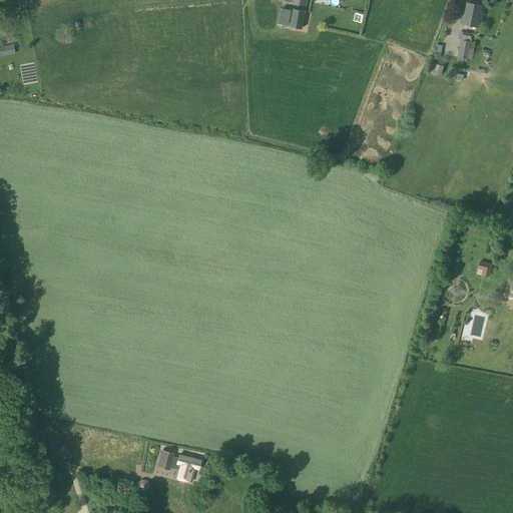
[(463,15),(461,23),(477,26),(478,20),(480,20),(481,12),(480,12),(481,5),(480,5),(467,3),(465,15),(463,15)]
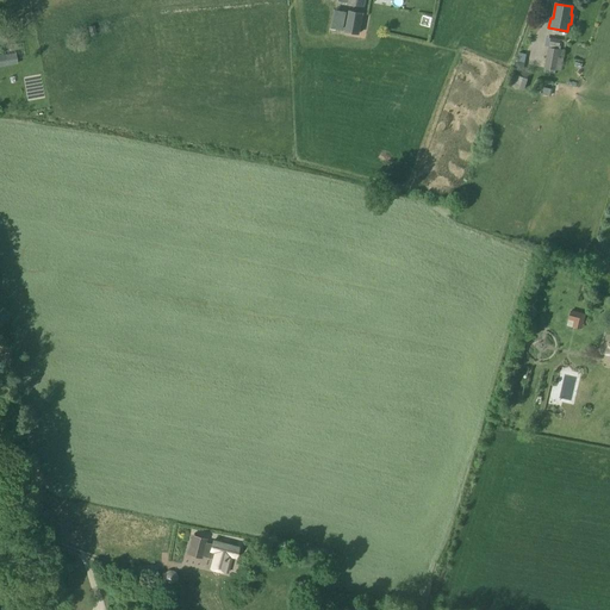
[(346,32),(359,35),(362,14),(349,12),(346,32)]
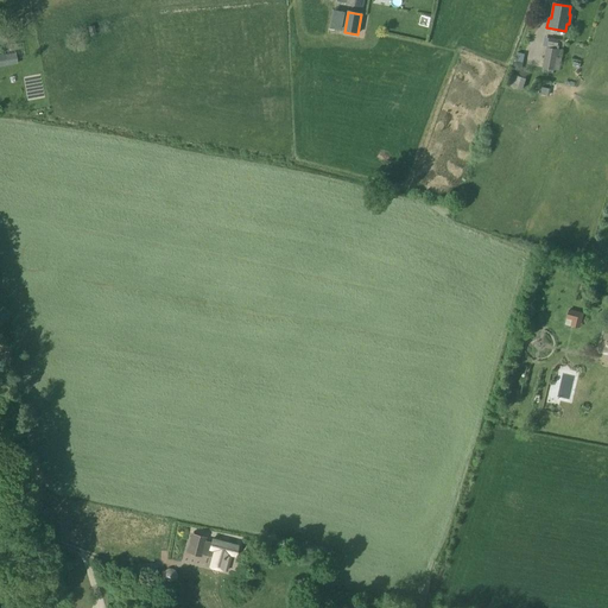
[(543,68),(542,73),(552,75),(553,70),(556,70),(558,50),(557,50),(558,40),(549,38),(548,48),(546,48),(543,68)]
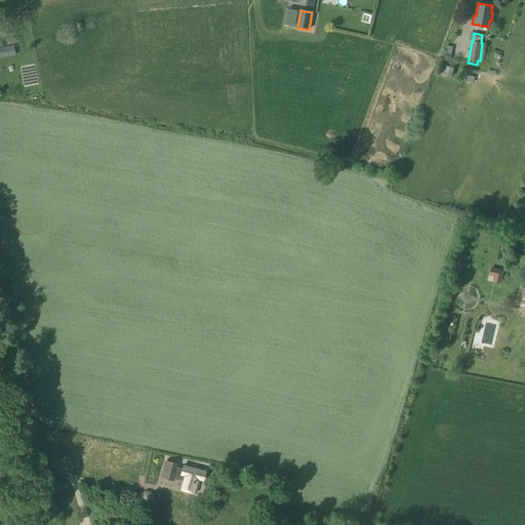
[(443,62),(450,63),(451,55),(444,54),(443,62)]
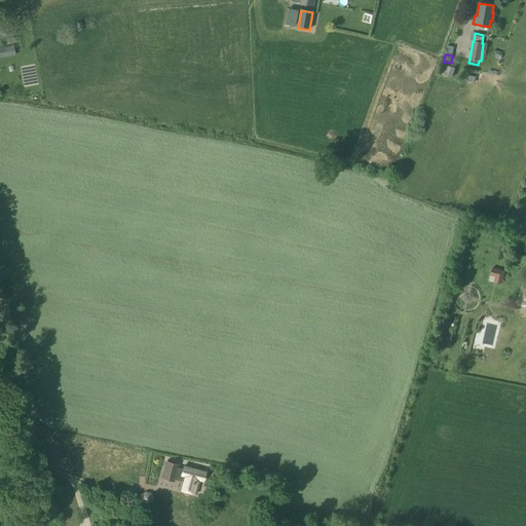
[(443,65),(440,75),(451,79),(455,70),(443,65)]
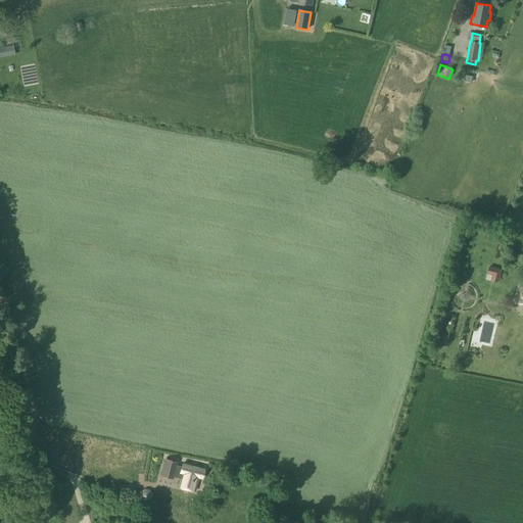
[(161,476),(173,479),(173,477),(180,479),(178,487),(194,491),(198,478),(202,479),(204,470),(182,465),(182,467),(176,466),(176,463),(165,460),(161,476)]
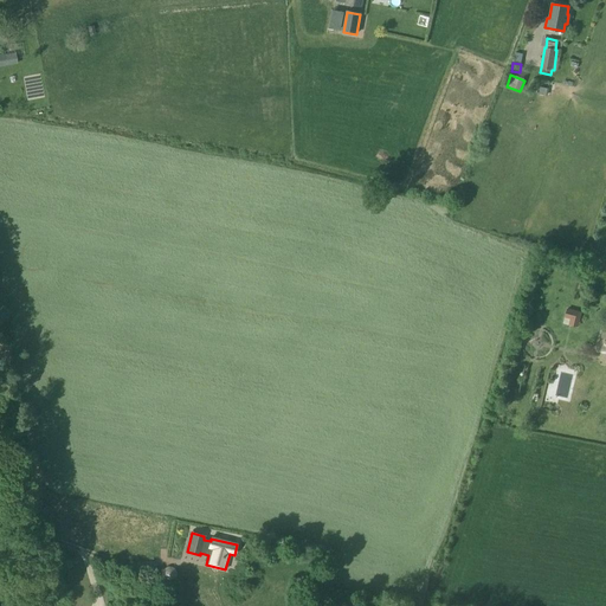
All buildings are outlined.
